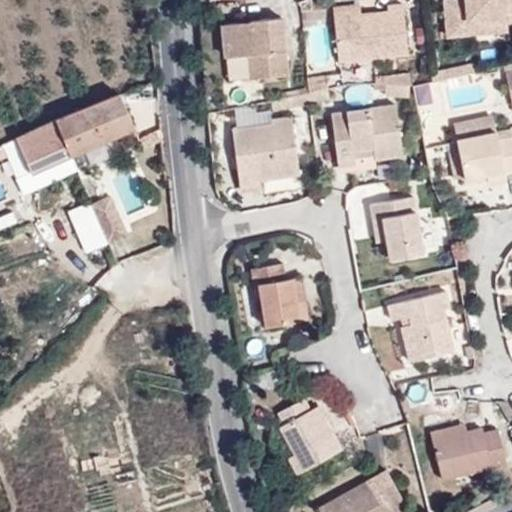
[(469,25),(511,22),(511,0),(464,0),(444,1),(446,39),(469,37),(469,25)]
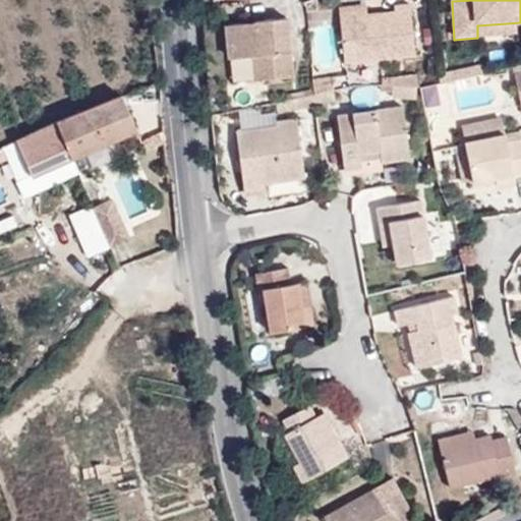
[(344,58),(414,53),(410,2),(394,2),(395,10),(340,14),(344,58)]
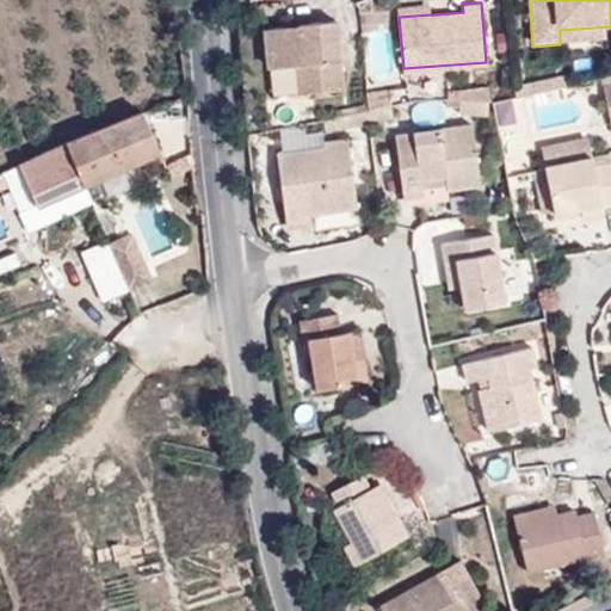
[(276,94),(341,90),(335,20),(269,25),(276,94)]
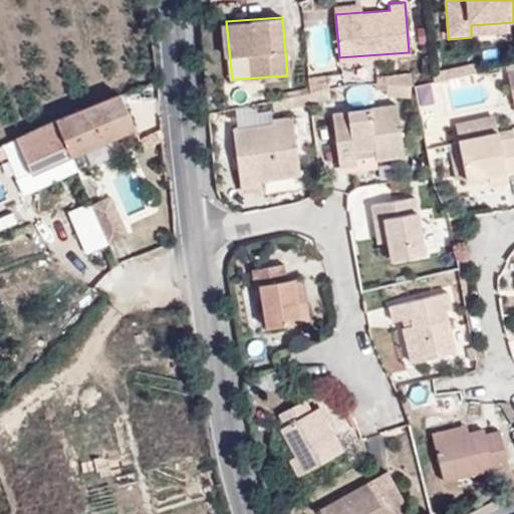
[(330,97),(329,86),(310,91),(311,101),(330,97)]
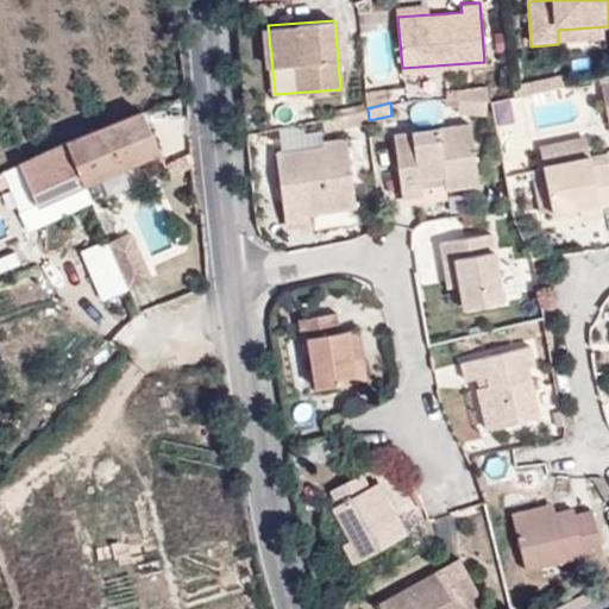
[(369,120),(368,108),(341,113),(344,125),(369,120)]
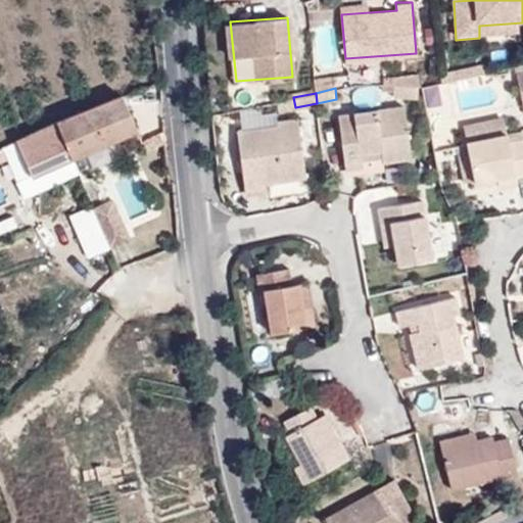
[(136,128),(123,94),(56,120),(73,156),(136,128)]
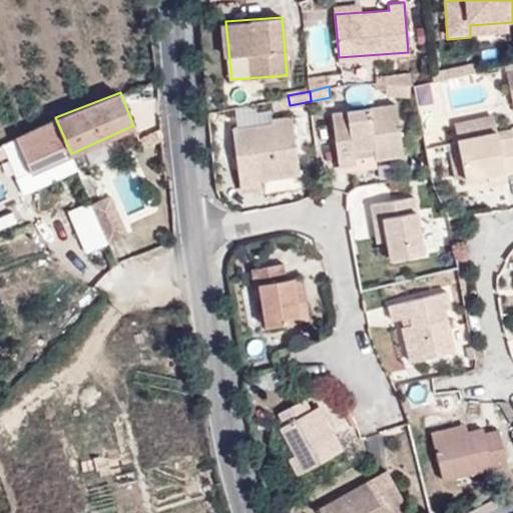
[(290,105),(288,95),(273,98),(274,108),(290,105)]
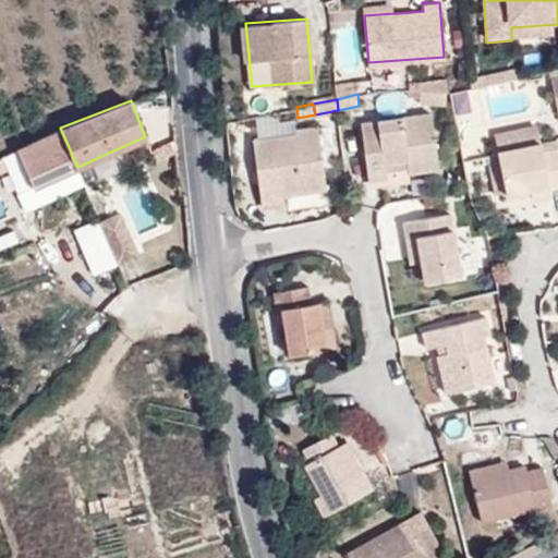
[(388,177),(386,167),(386,161),(407,159),(407,165),(408,172),(438,167),(432,112),(362,121),(370,180),(388,177)]
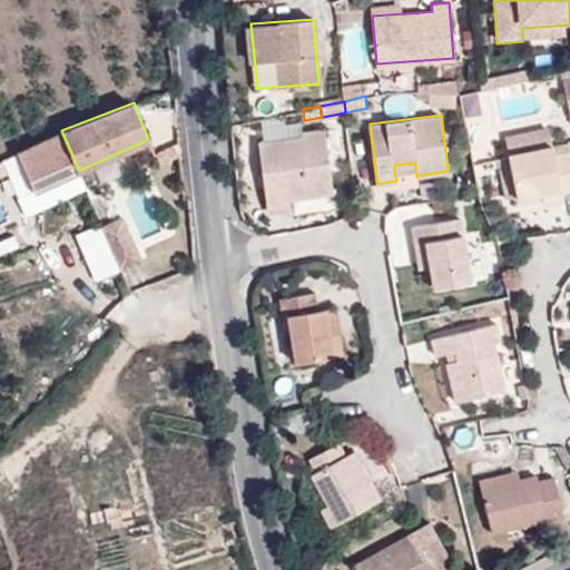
[(333,193),(325,127),(302,130),(302,136),(258,140),(267,206),(284,204),(284,199),(333,193)]
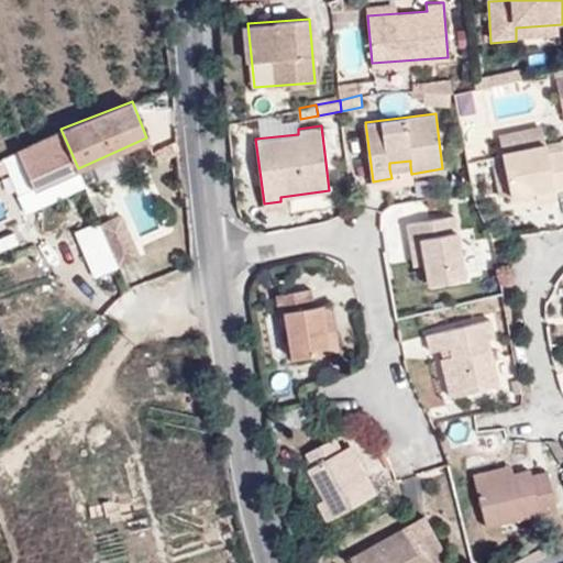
[(511,194),(526,191),(536,189),(537,192),(538,197),(555,194),(554,188),(562,187),(562,147),(548,151),(543,127),(499,134),(511,194)]
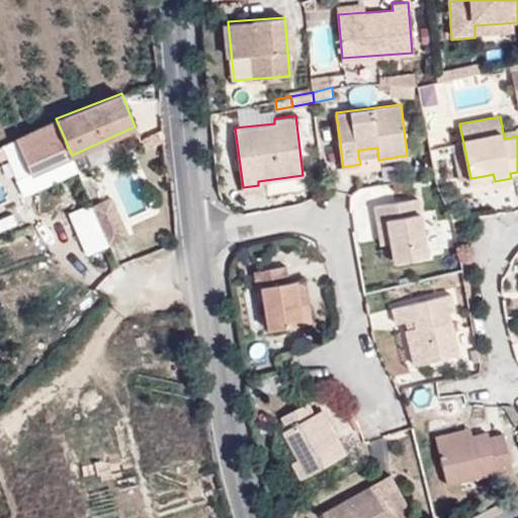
[(31,173),(72,155),(56,118),(16,137),(31,173)]
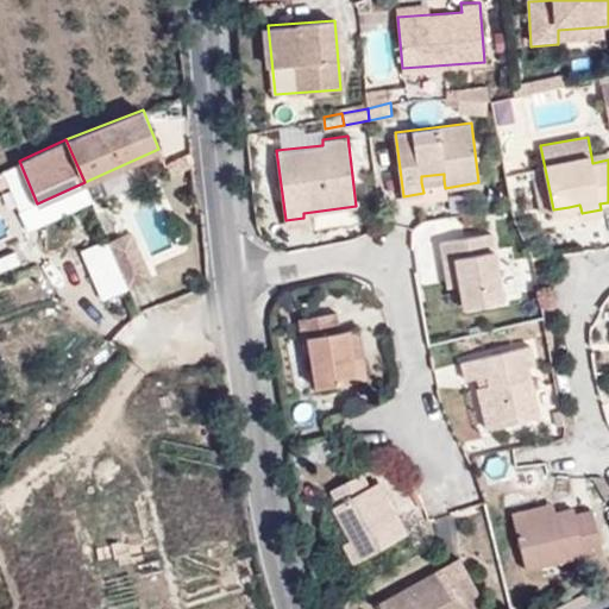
[(360,212),(316,215),(318,228),(362,225),(360,212)]
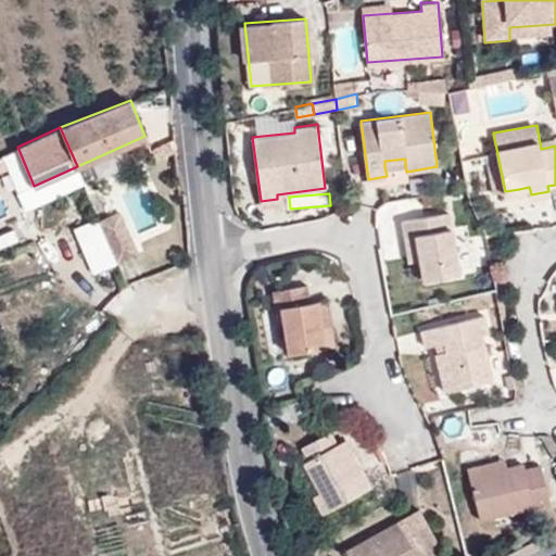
[(138,253),(119,211),(100,219),(118,262),(138,253)]
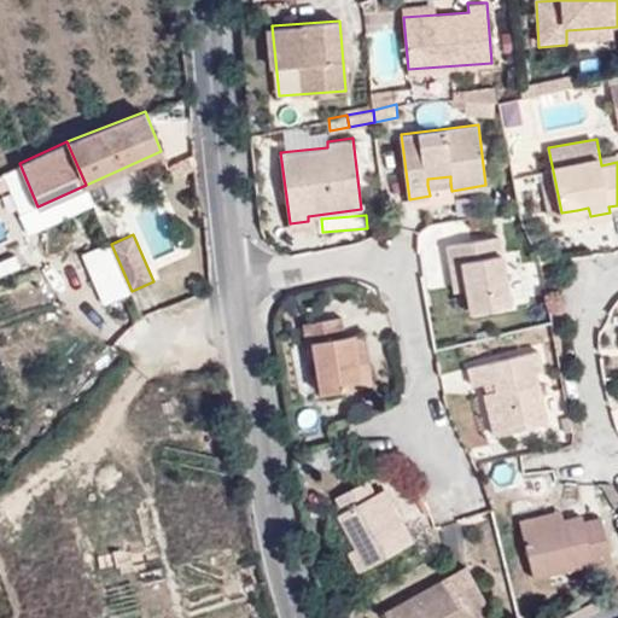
[(464,261),(467,287),(471,312),(511,303),(500,234),(447,244),(449,263),(464,261)]
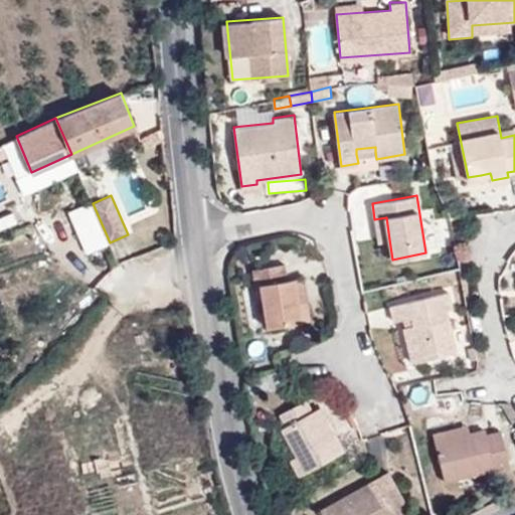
[(377,241),(389,239),(386,217),(374,219),(377,241)]
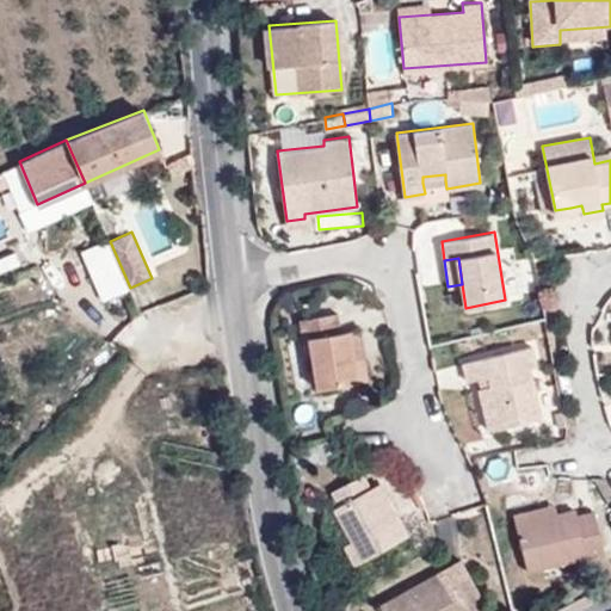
[(316,387),(368,381),(360,329),(340,331),(338,312),(300,318),(302,338),(308,337),(316,387)]
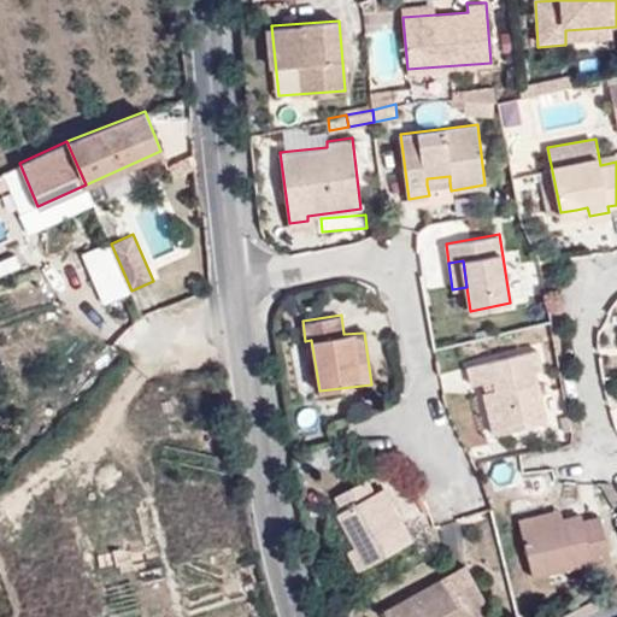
[(495,388),(488,389),(482,392),(493,434),(547,421),(535,370),(542,368),(538,348),(469,365),(472,383),(486,381),(493,380),(495,388)]
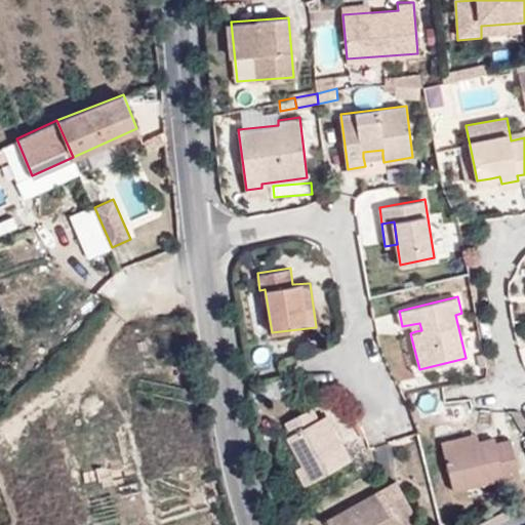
[(413,324),(415,331),(421,330),(419,323),(413,324)]
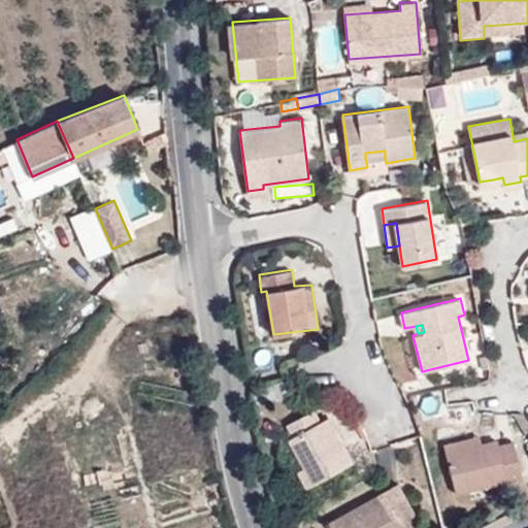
[(307,488),(354,462),(328,416),(320,421),(314,409),(287,424),(293,435),(288,438),(303,467),(297,470),(307,488)]
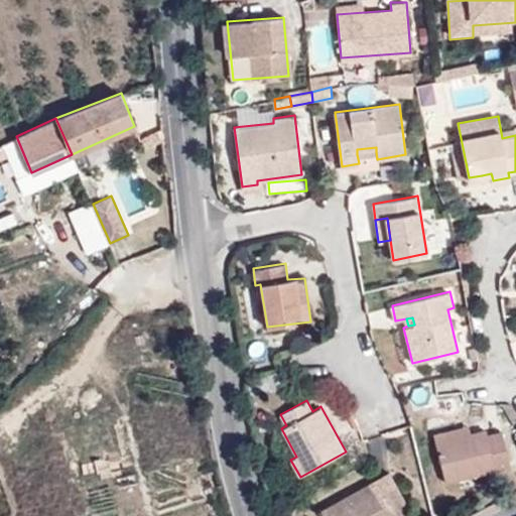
[(488,432),(502,429),(499,404),(484,408),(487,427),(488,432)]
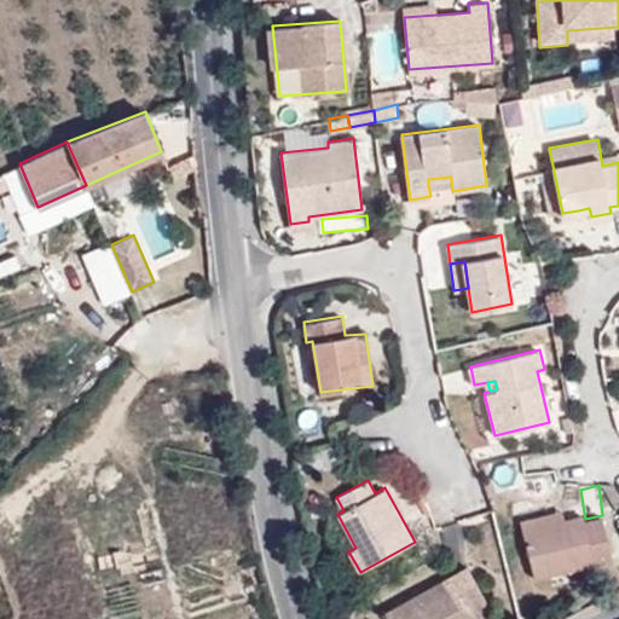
[(516,504),(520,519),(545,513),(543,498),(516,504)]
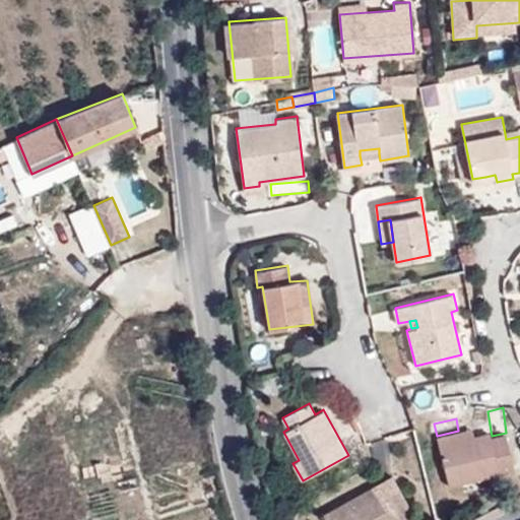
[(458,431),(437,436),(448,485),(514,469),(506,433),(492,436),(491,431),(474,435),(473,428),(458,431)]
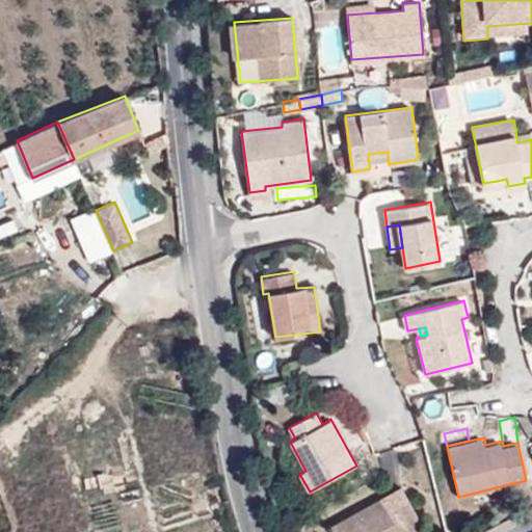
[(404,531),(402,526),(419,516),(402,486),(386,496),(389,501),(367,512),(364,507),(330,526),(334,531),(404,531)]
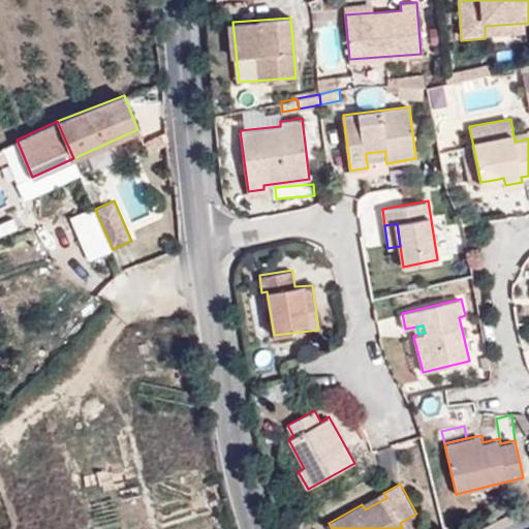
[(386,498),(383,493),(362,504),(365,509),(386,498)]
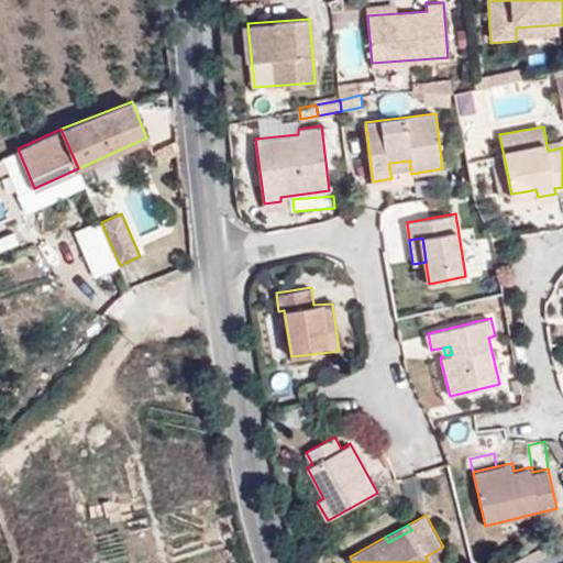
[(449,562),(452,562),(443,547),(426,556),(428,562),(449,562)]
